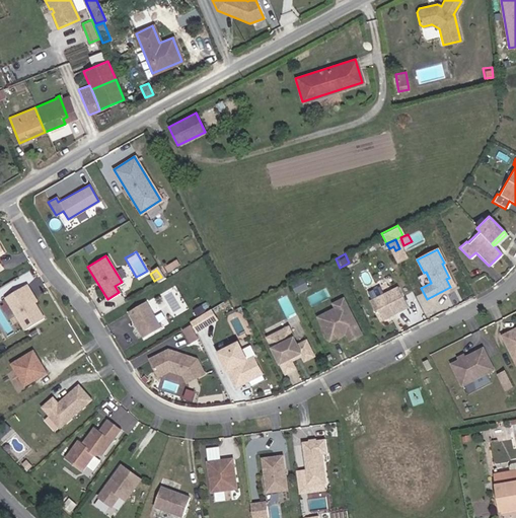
[(306,286),(302,278),(290,284),(294,292),(306,286)]
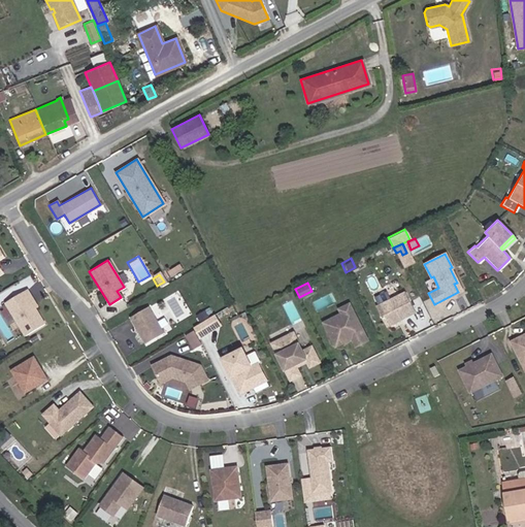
[(33,307),(35,305),(25,289),(23,290),(33,307)]
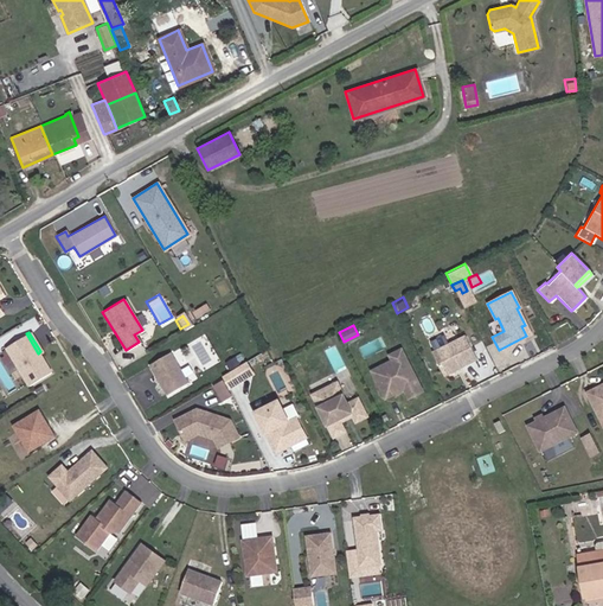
[(26,333),(4,348),(13,362),(27,386),(50,371),(26,333)]
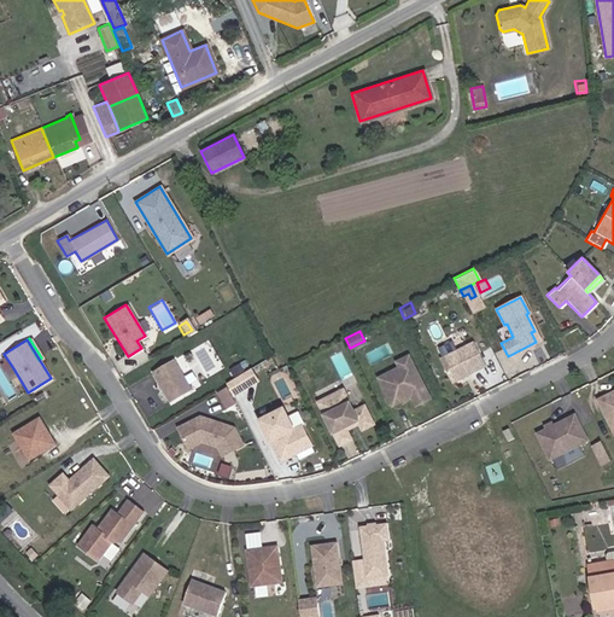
[(484,365),(472,342),(454,351),(449,342),(436,348),(440,358),(438,359),(450,382),(484,365)]
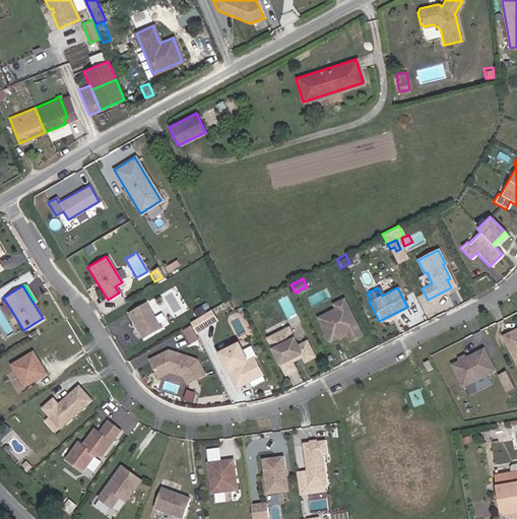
[(11,310),(3,298),(0,299),(0,301),(2,304),(0,305),(0,307),(4,314),(11,310)]
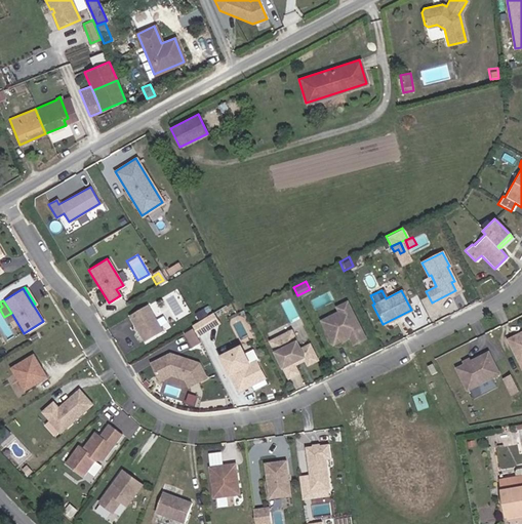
[(338,338),(342,336),(343,339),(348,336),(352,345),(364,338),(346,301),(335,307),(337,311),(327,316),(330,322),(322,326),(331,345),(339,340),(338,338)]
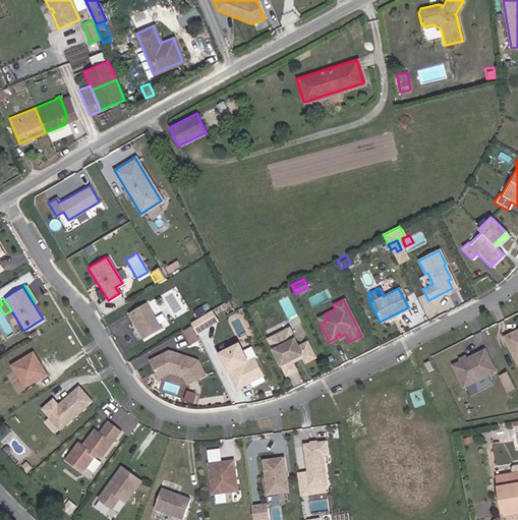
[(160,328),(145,302),(126,313),(141,339),(160,328)]
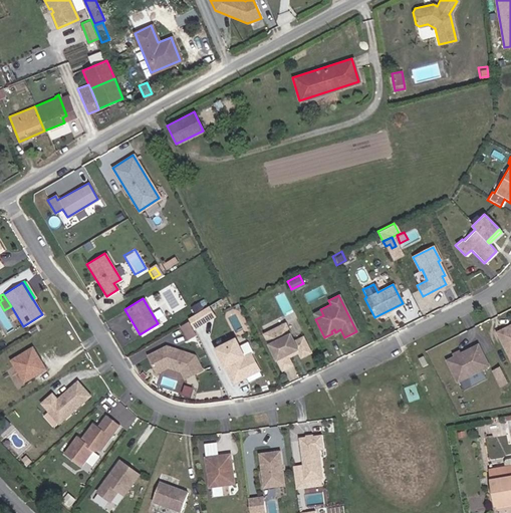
[(201,309),(197,302),(190,306),(194,314),(201,309)]
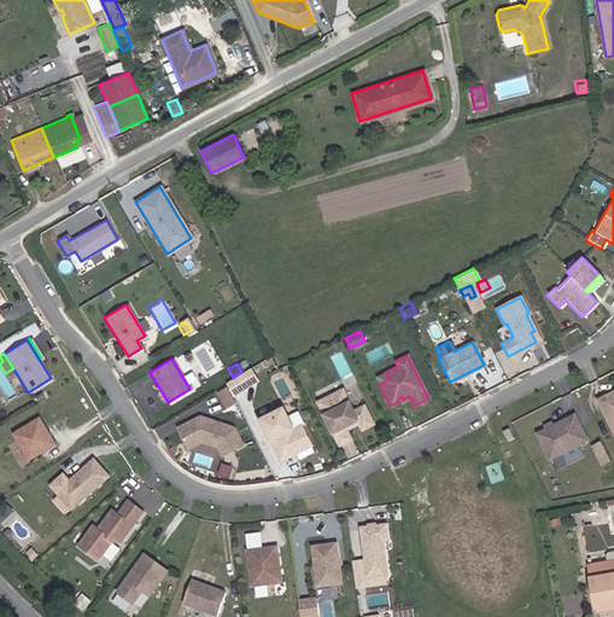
[(231,393),(255,379),(247,368),(241,372),(233,378),(224,383),(231,393)]
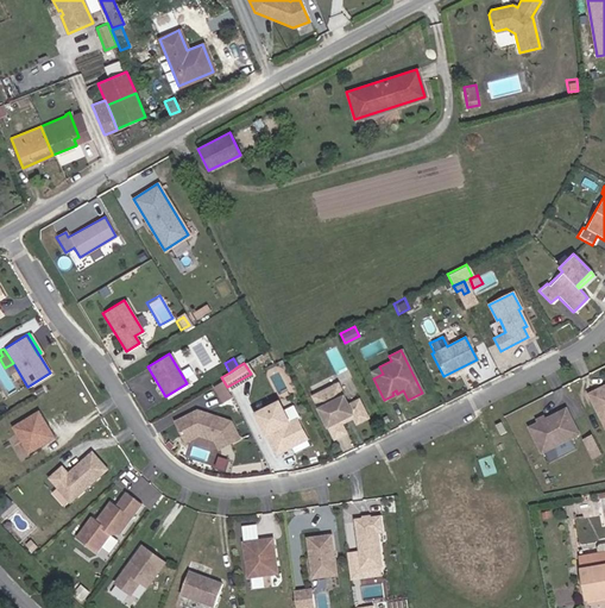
[(383,374),(379,367),(370,371),(373,378),(383,374)]
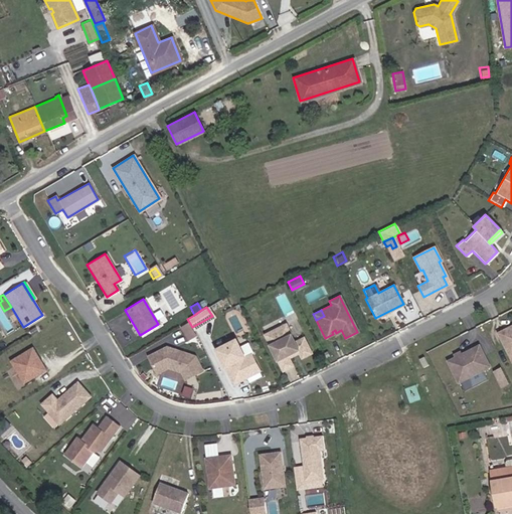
[(195,334),(186,321),(178,325),(186,339),(195,334)]
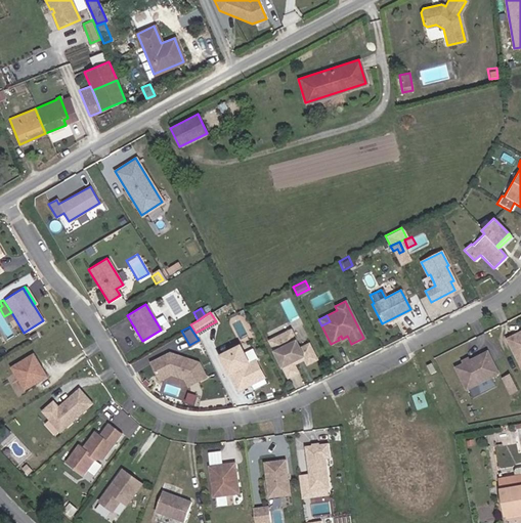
[(290,330),(269,340),(287,376),(296,371),(292,362),(295,361),(294,359),(302,355),(303,357),(306,362),(315,358),(308,343),(299,348),(290,330)]
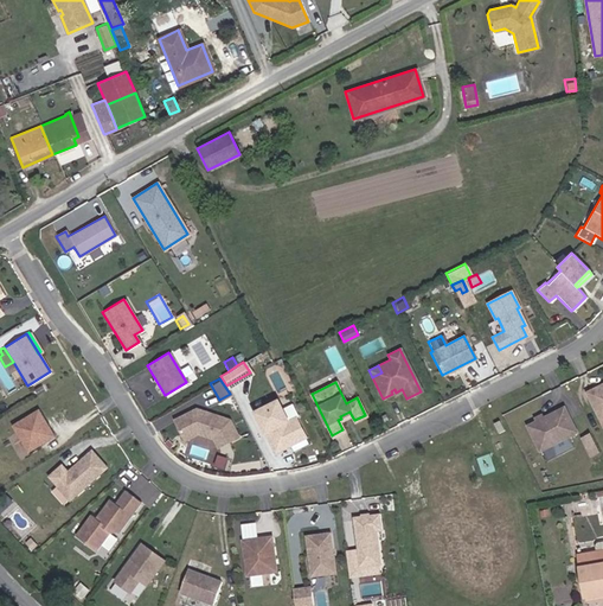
[(602,382),(584,391),(602,426),(602,425),(602,382)]
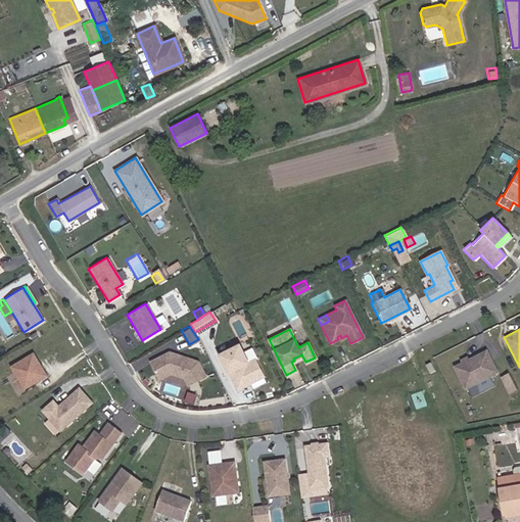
[(239,345),(219,354),(235,387),(246,382),(248,383),(263,376),(254,360),(247,363),(239,345)]
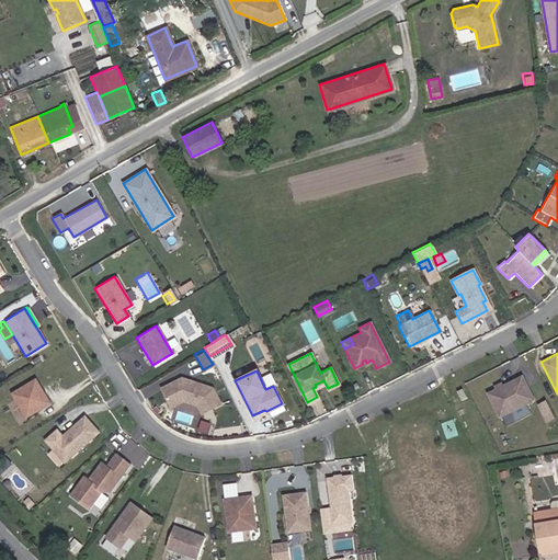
[(180,376),(160,387),(171,404),(183,397),(196,404),(201,413),(219,403),(212,388),(180,376)]
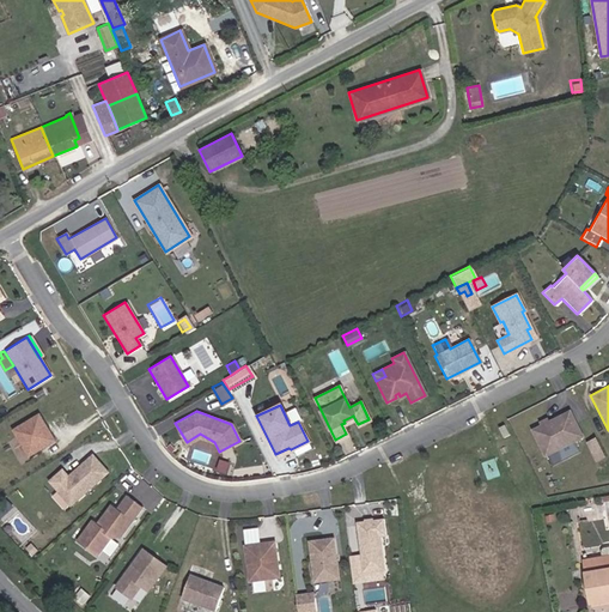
[(582,435),(568,411),(533,429),(544,453),(555,448),(561,459),(578,450),(572,440),(582,435)]
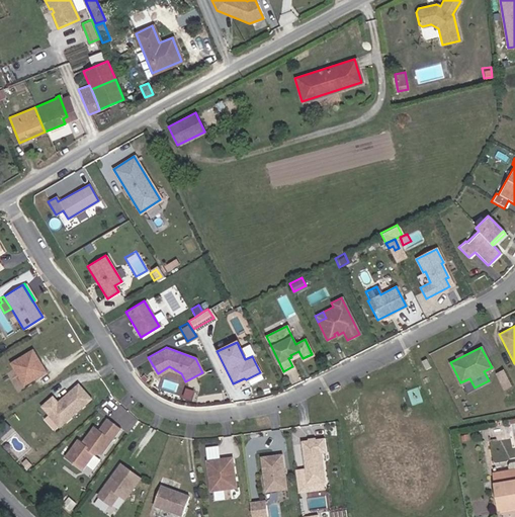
[(45,371),(31,349),(9,362),(22,384),(45,371)]
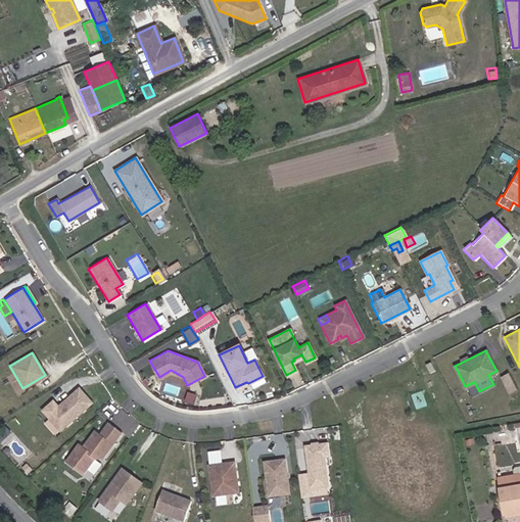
[(428,372),(433,370),(429,362),(424,364),(428,372)]
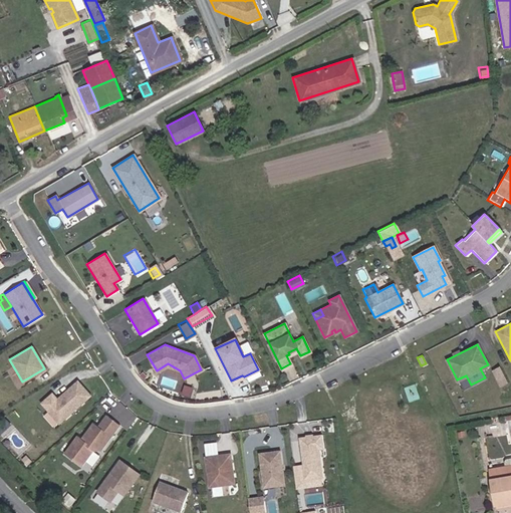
[(499,386),(508,381),(501,365),(492,368),(499,386)]
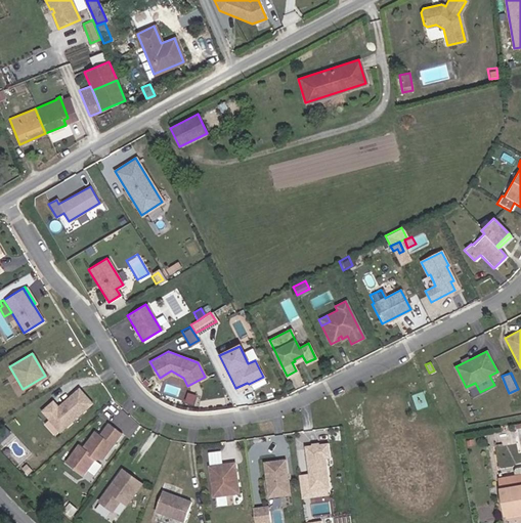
[(52,401),(41,410),(59,431),(91,403),(78,389),(62,402),(64,404),(59,409),(57,407),(52,401)]
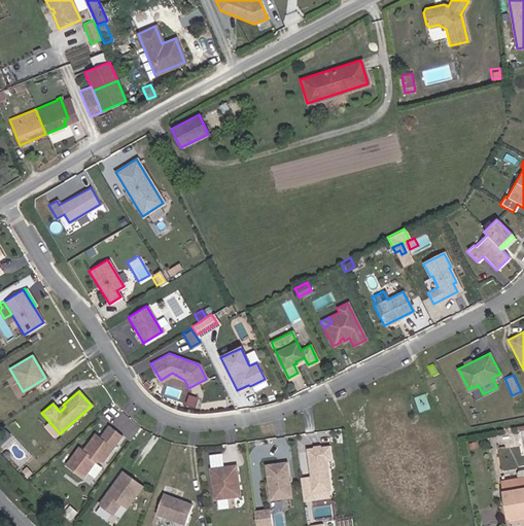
[(186,402),(195,405),(198,395),(189,393),(186,402)]
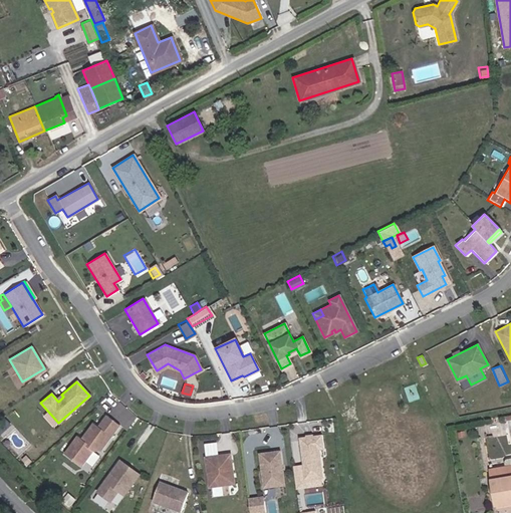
[(80,438),(76,436),(63,453),(79,466),(91,450),(100,449),(118,425),(105,415),(95,428),(90,425),(80,438)]
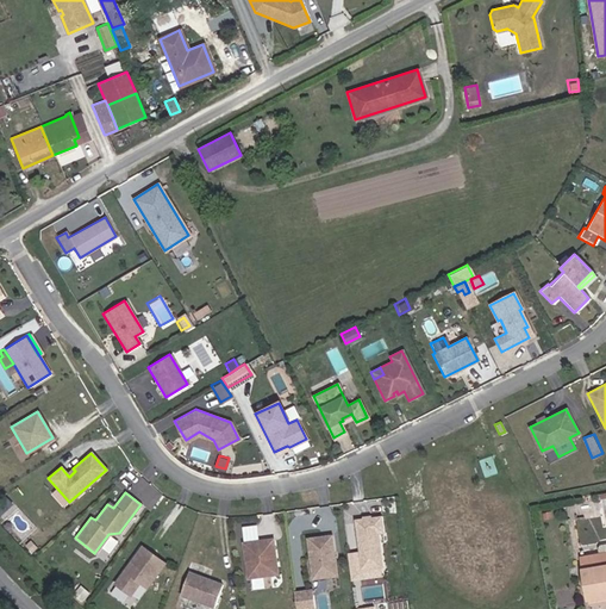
[(375,533),(381,532),(379,515),(351,520),(358,569),(380,565),(375,533)]
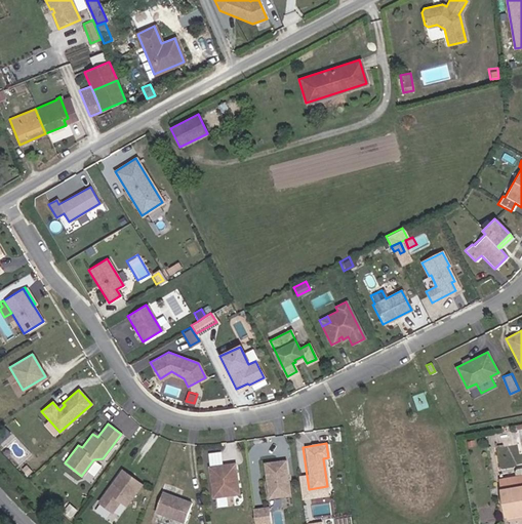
[(101,466),(93,459),(86,470),(93,476),(101,466)]
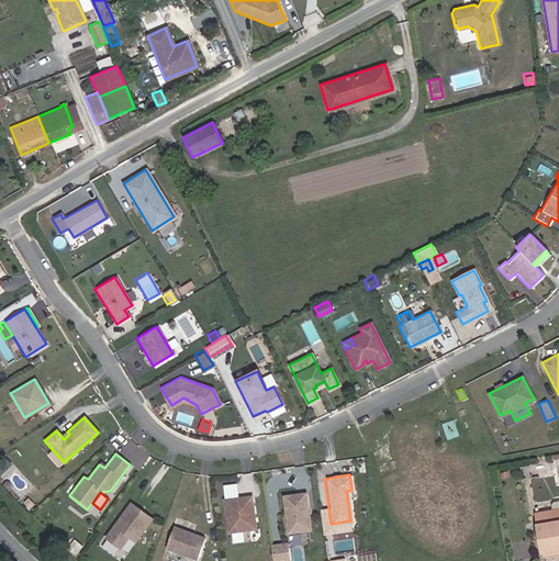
[(309,529),(303,493),(281,496),(287,533),(309,529)]
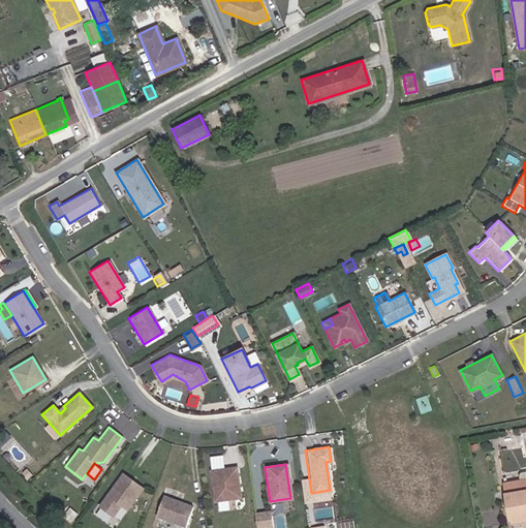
[(240,497),(236,467),(211,470),(215,500),(240,497)]
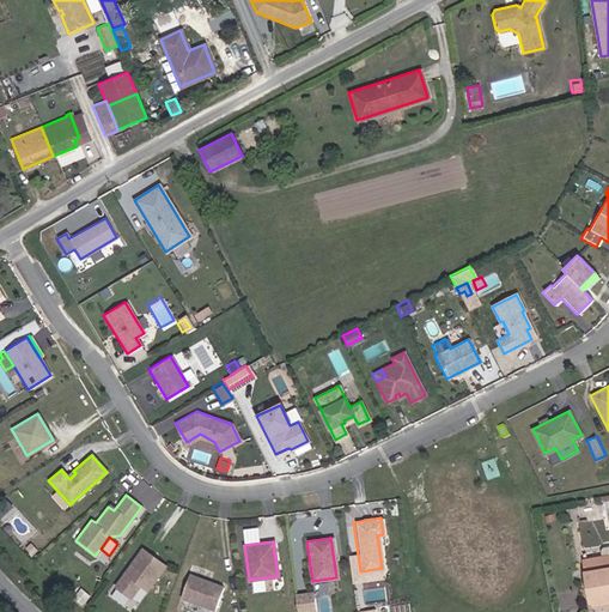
[(165,567),(141,549),(129,564),(132,567),(128,570),(127,569),(114,586),(129,598),(140,583),(148,589),(165,567)]
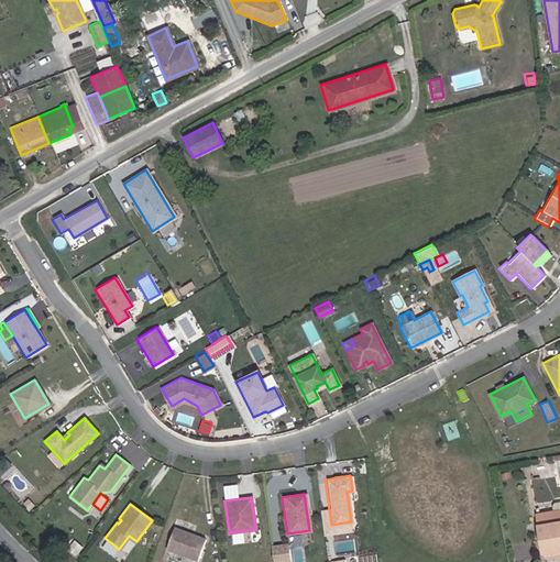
[(559,509),(551,511),(535,514),(541,553),(559,550),(559,509)]
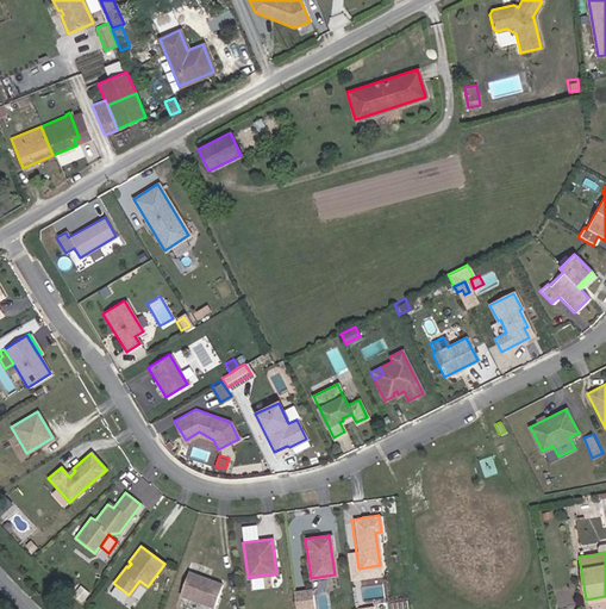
[(220,584),(187,572),(179,595),(212,607),(220,584)]
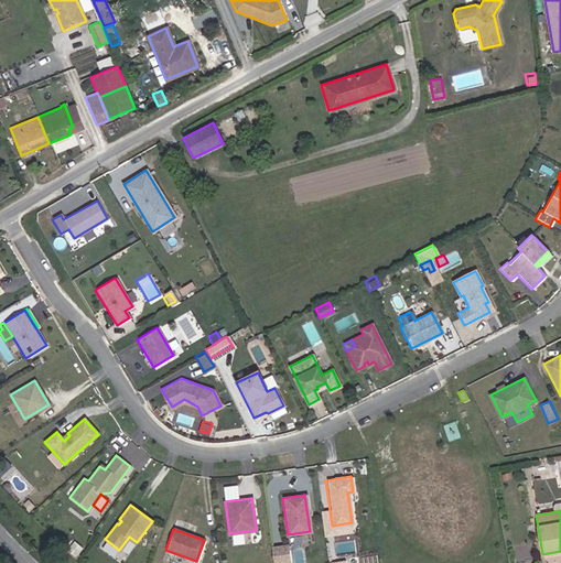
[(64,550),(73,556),(79,547),(71,541),(64,550)]
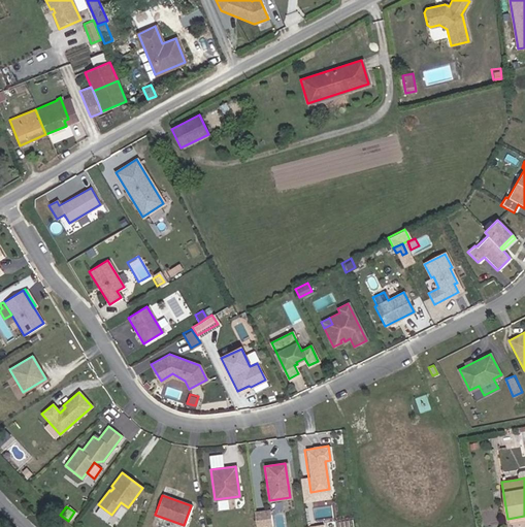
[(260,526),(271,526),(269,508),(253,511),(255,526),(260,526)]
